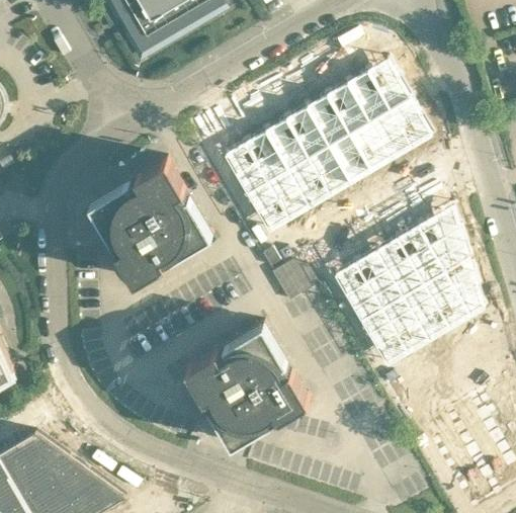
[(110,0),(142,53),(224,5),(220,0),(110,0)]
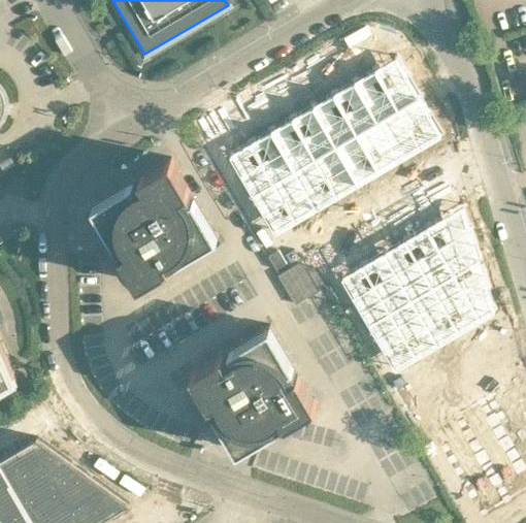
[(396,59),(228,158),(274,237),(424,149),(441,138),(421,103),(421,102),(396,59)]
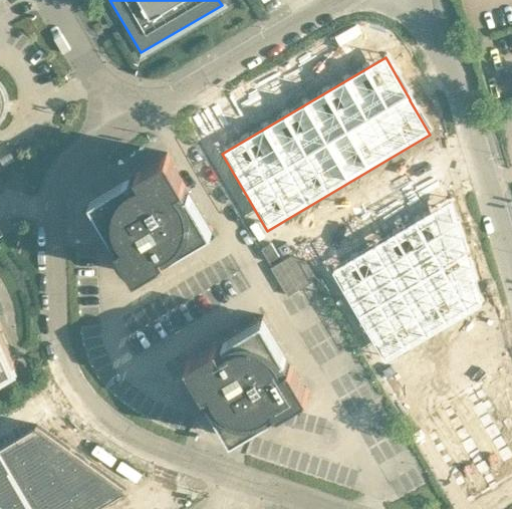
[(166,158),(111,189),(88,203),(135,279),(211,234),(166,158)]
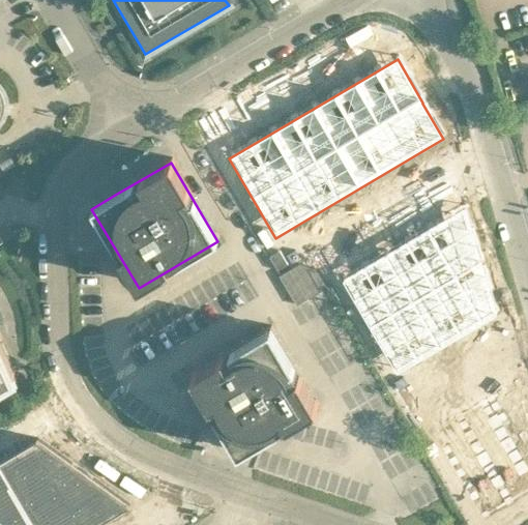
[(431,228),(342,281),(397,375),(484,323),(497,316),(490,293),(491,293),(472,232),(471,232),(465,209),(431,229),(431,228)]
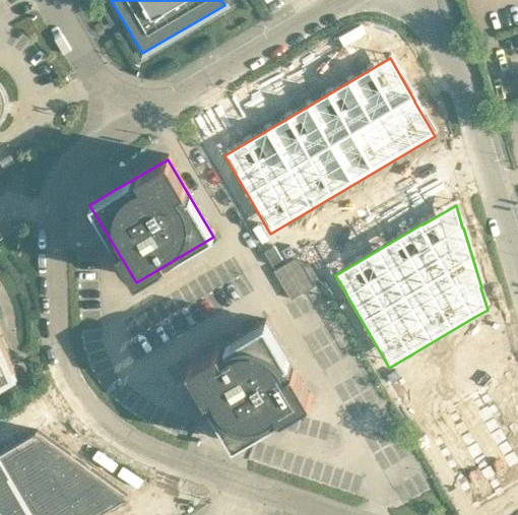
[(281,263),(273,250),(263,256),(271,269),(281,263)]
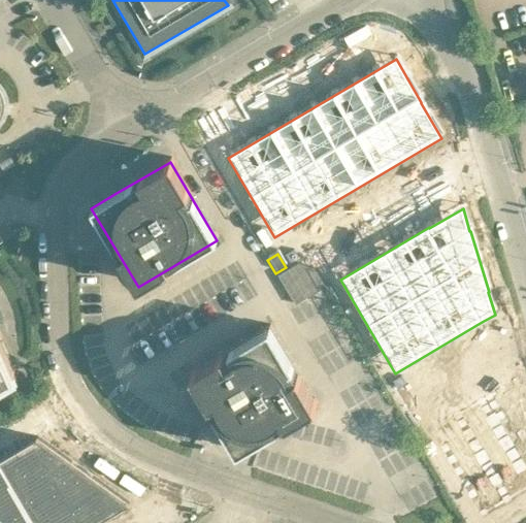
[(290,304),(322,291),(310,263),(278,276),(290,304)]
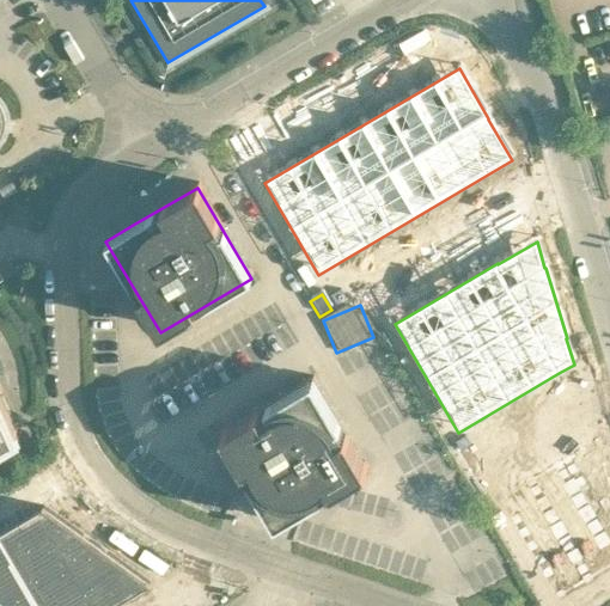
[(220,435),(252,489),(274,526),(366,472),(312,381),(220,435)]
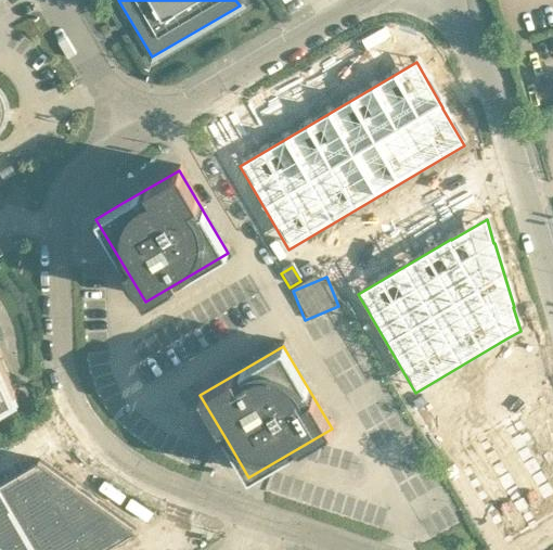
[(0,410),(15,401),(12,394),(14,394),(0,362),(0,410)]
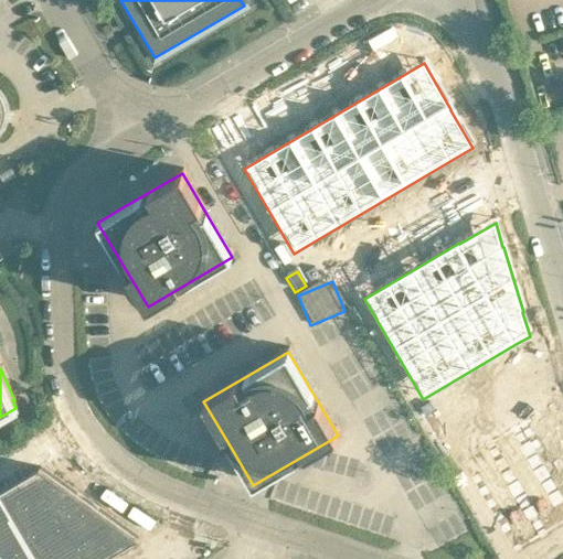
[(516,431),(460,464),(516,556),(562,527),(562,448),(552,411),(517,432),(516,431)]
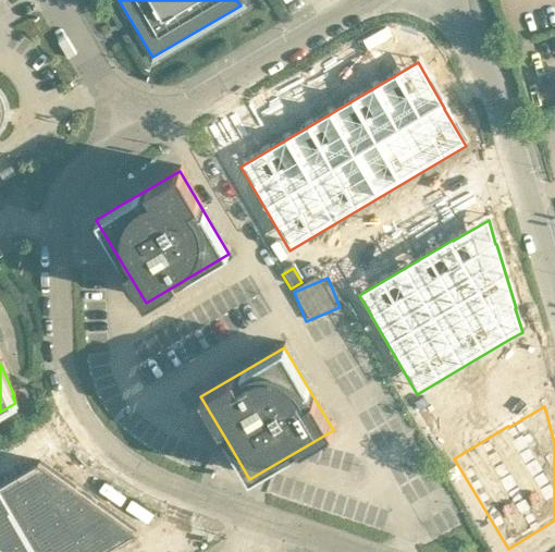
[(38,465),(0,487),(0,551),(107,551),(135,536),(38,465)]
